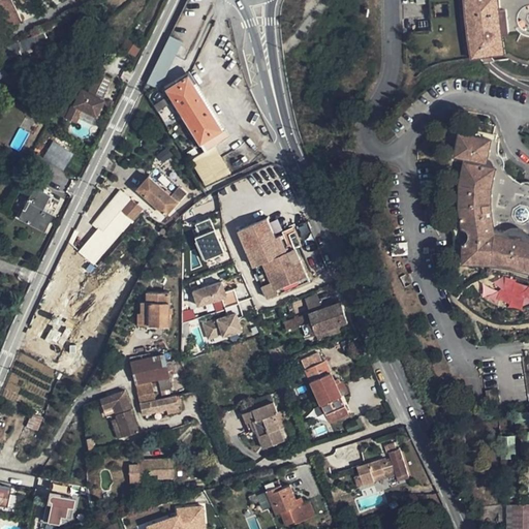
[(0,0),(0,17),(5,28),(22,21),(11,0),(0,0)]
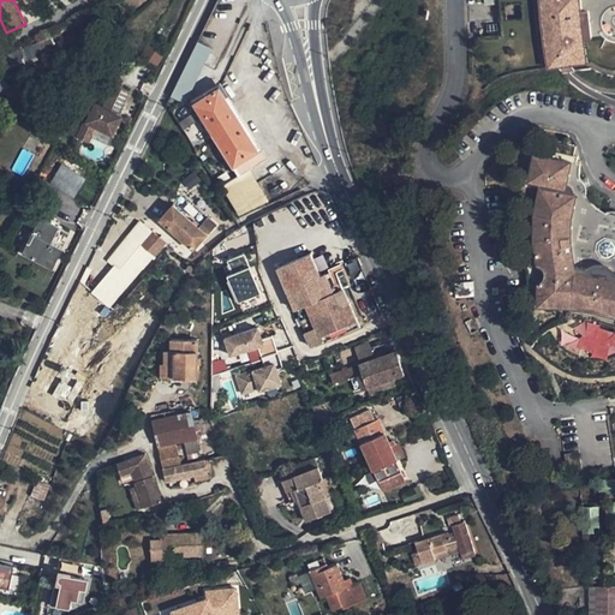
[(614,0),(499,0),(500,5),(521,4),(523,19),(501,21),(502,34),(544,30),(549,69),(587,63),(584,41),(607,37),(603,9),(608,5),(614,3),(614,0)]
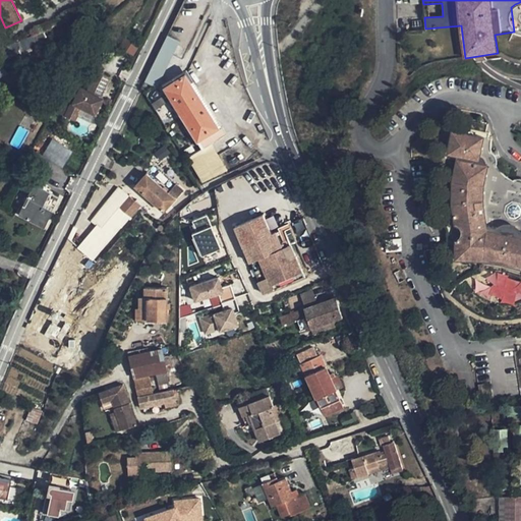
[(0,48),(0,57),(3,56),(4,59),(14,55),(13,52),(19,50),(21,55),(32,51),(30,47),(37,43),(37,44),(46,40),(42,32),(34,35),(27,38),(16,43),(16,42),(0,48)]
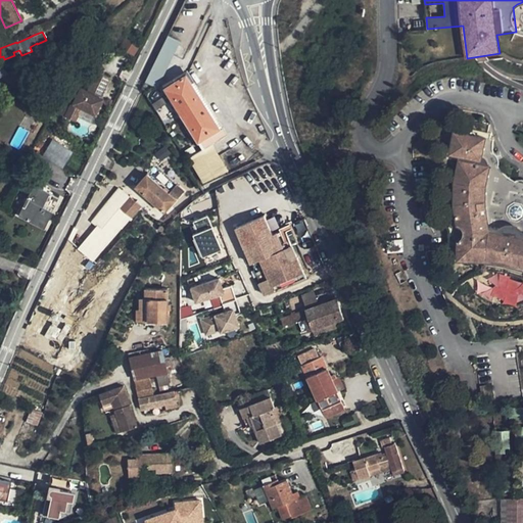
[(157,87),(180,42),(167,35),(144,81),(157,87)]
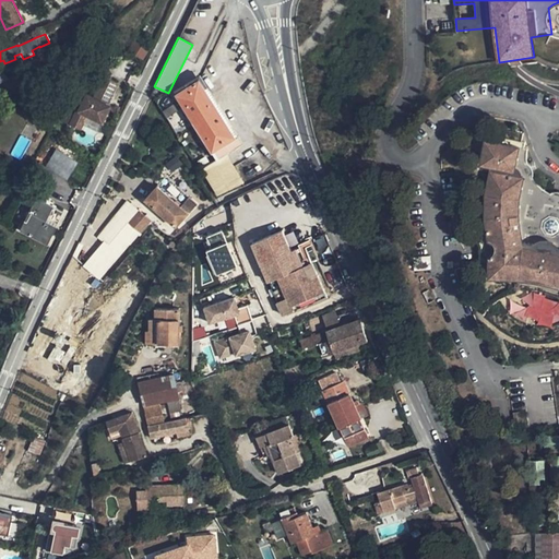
[(69,125),(81,130),(87,116),(102,122),(110,106),(108,105),(118,84),(103,78),(93,97),(86,94),(79,111),(76,110),(69,125)]
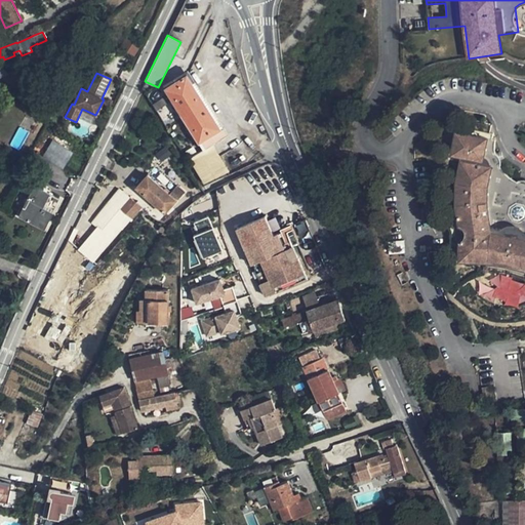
[(187,75),(165,88),(204,150),(211,145),(225,136),(187,75)]
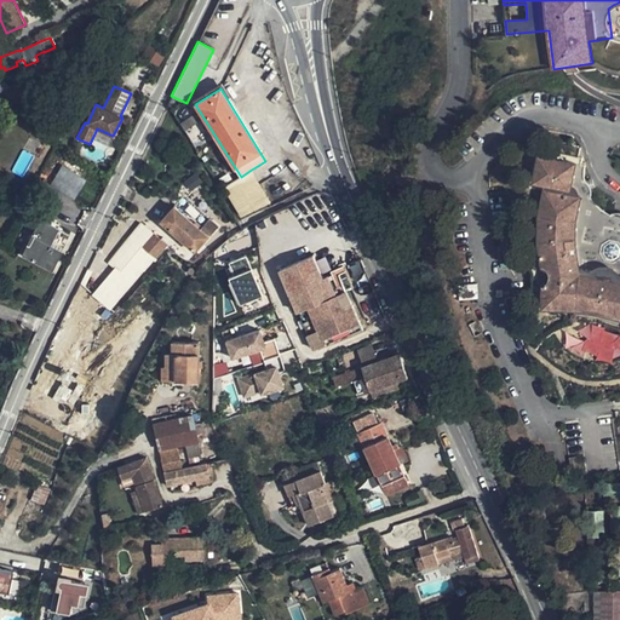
[(619,218),(609,216),(600,210),(591,201),(587,196),(589,193),(585,182),(586,166),(540,155),(534,183),(546,185),(540,217),(540,242),(544,267),(547,269),(551,275),(549,281),(544,285),(544,309),(573,309),(573,316),(598,320),(619,325),(619,218)]
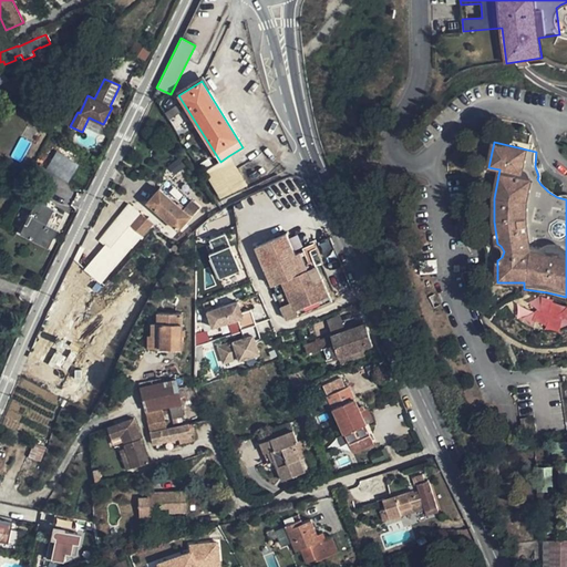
[(61,146),(48,168),(69,181),(81,160),(61,146)]
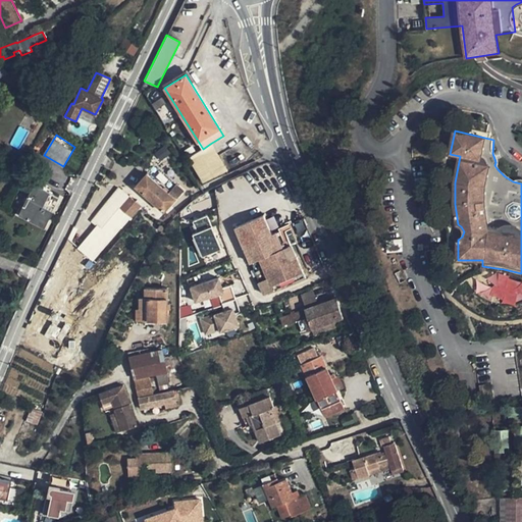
[(203,149),(189,157),(204,183),(227,171),(210,144),(203,149)]
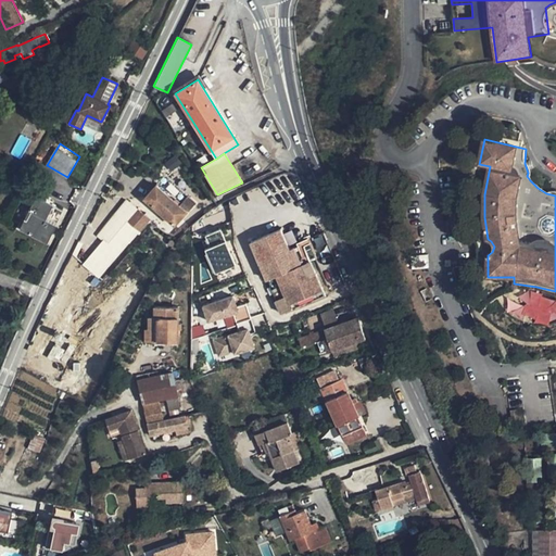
[(179,206),(156,186),(144,199),(174,226),(186,212),(187,213),(196,204),(187,197),(179,206)]
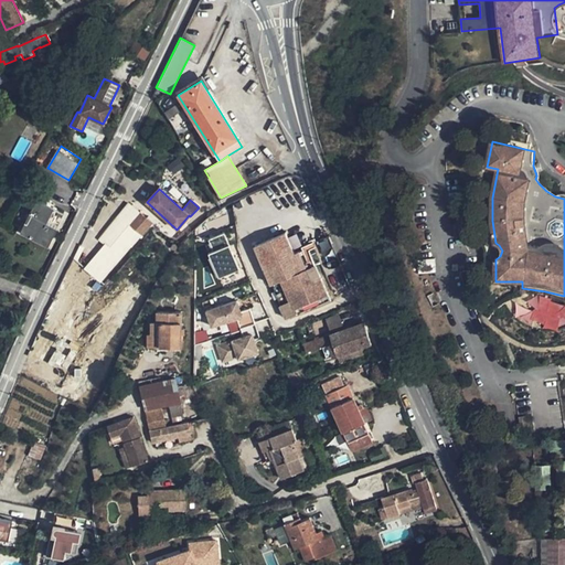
[(59,211),(36,200),(21,232),(49,246),(57,227),(52,225),(59,211)]
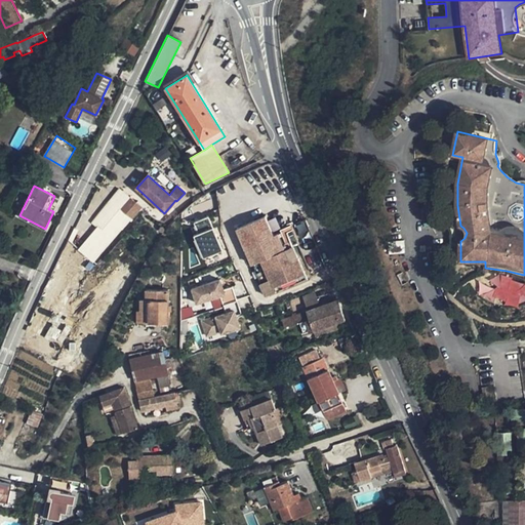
[(98,226),(113,238),(142,207),(119,190),(93,223),(97,227),(98,226)]
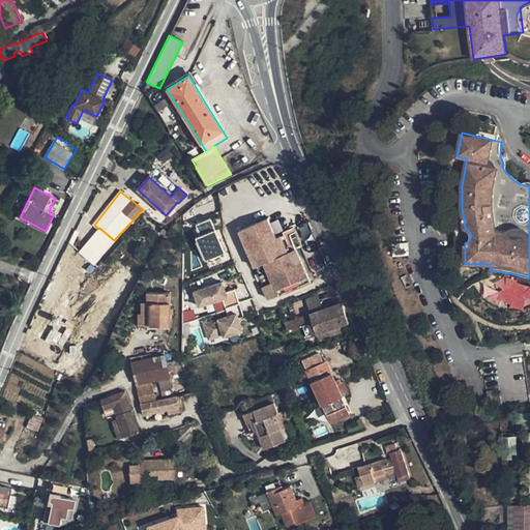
[(225,253),(217,235),(210,218),(196,225),(200,236),(196,237),(205,261),(225,253)]
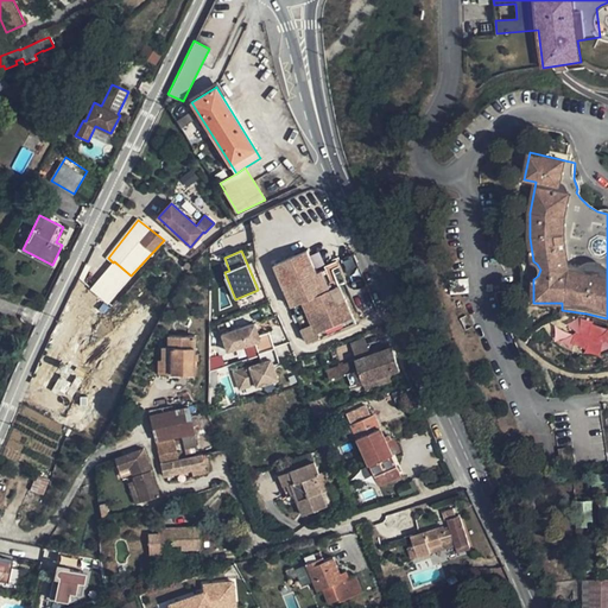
[(308,251),(276,264),(309,343),(356,323),(340,285),(334,287),(325,270),(317,273),(308,251)]
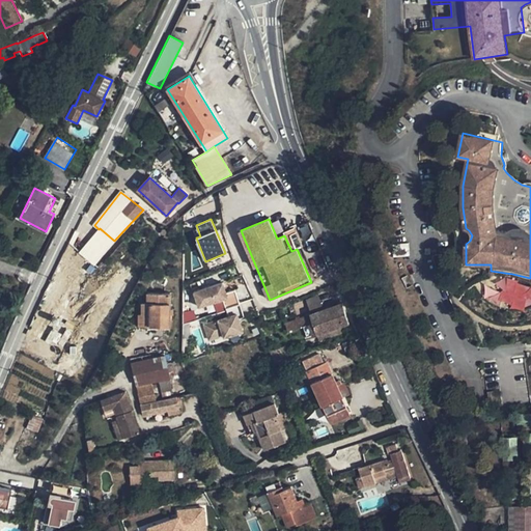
[(64,277),(79,287),(95,264),(115,242),(100,228),(80,252),(81,253),(64,277)]
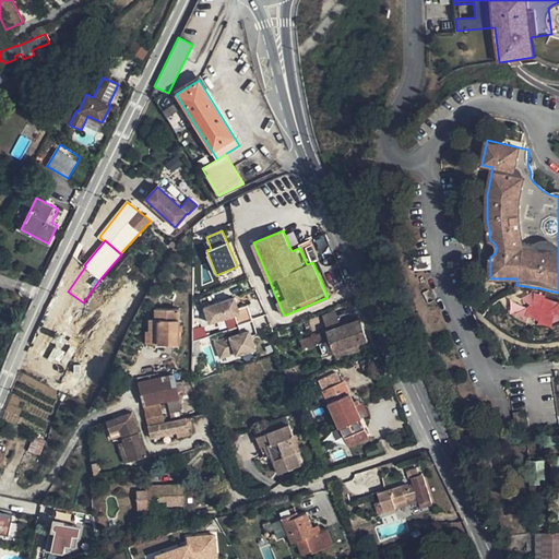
[(558,320),(558,300),(524,292),(522,302),(511,299),(508,316),(527,320),(552,326),(555,319),(558,320)]
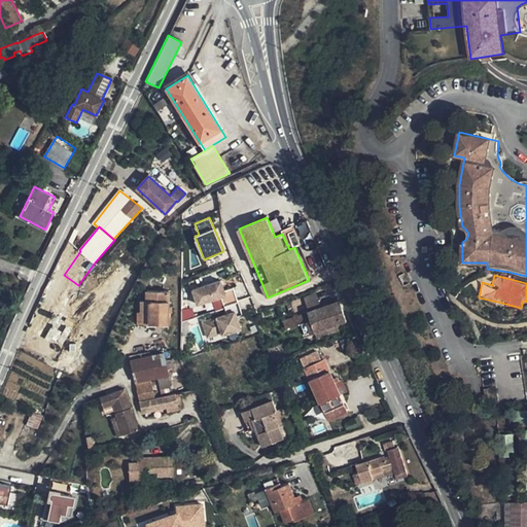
[(94,282),(84,276),(77,286),(86,292),(94,282)]
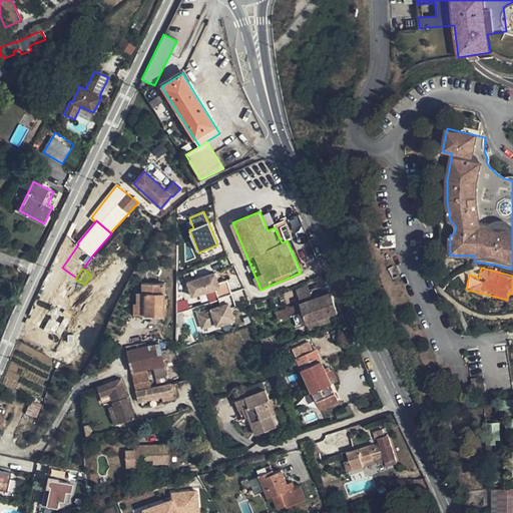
[(218,298),(231,294),(227,280),(218,283),(215,273),(187,283),(192,297),(215,289),(218,298)]
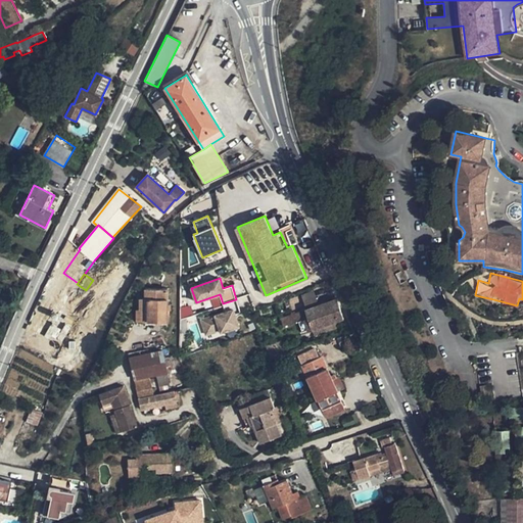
[(168,288),(145,287),(145,321),(168,322),(168,288)]
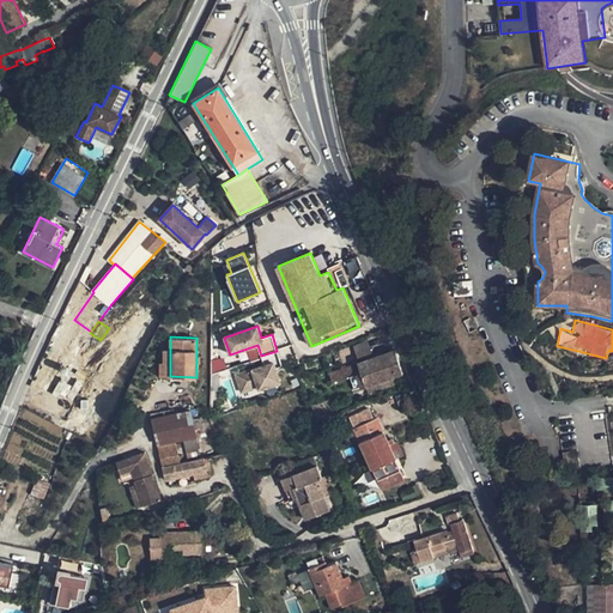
[(369,341),(353,347),(359,363),(374,358),(369,341)]
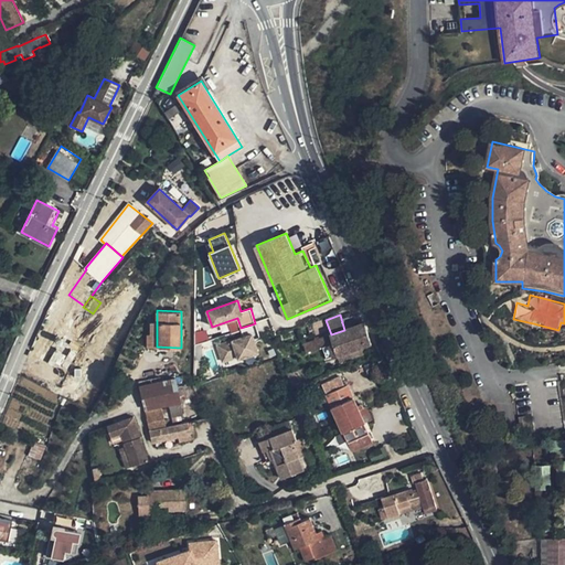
[(148,347),(157,347),(157,321),(151,321),(151,333),(148,333),(148,347)]
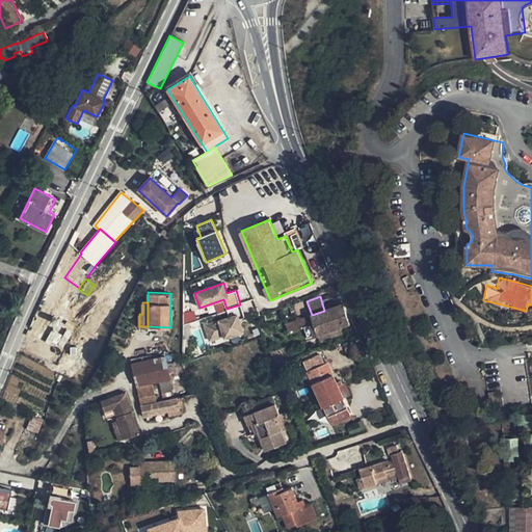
[(244,317),(240,304),(227,309),(229,317),(205,325),(210,341),(224,336),(224,338),(243,331),(239,319),(244,317)]
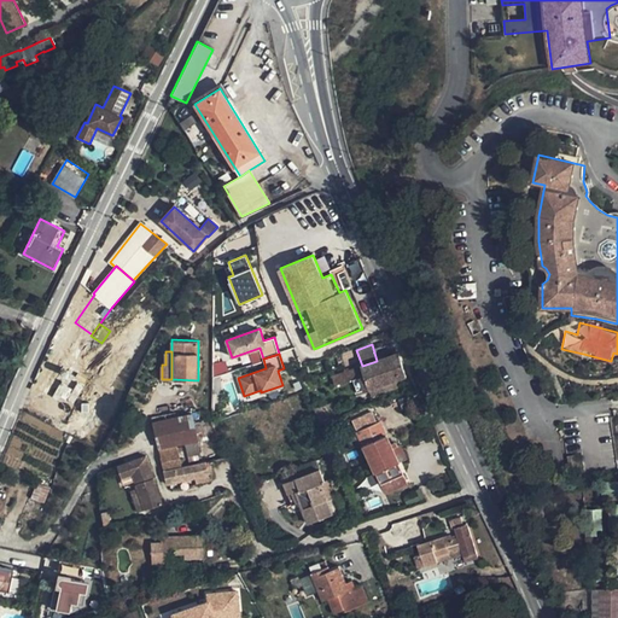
[(398,354),(331,377),(334,386),(353,380),(357,394),(369,389),(372,397),(398,388),(396,382),(407,377),(398,354)]
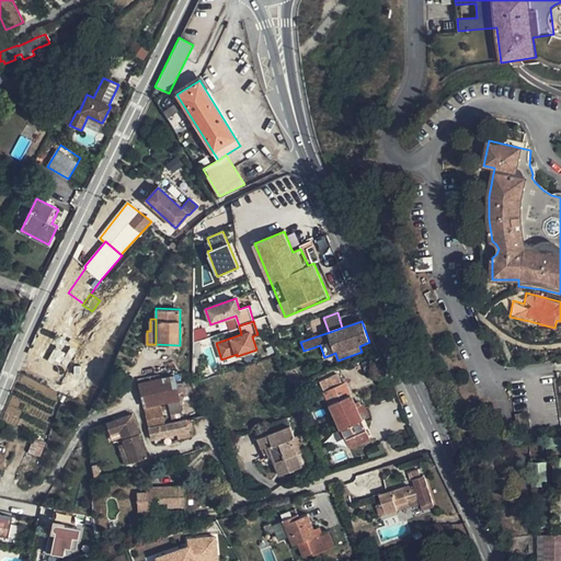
[(376,358),(363,363),(366,375),(379,369),(376,358)]
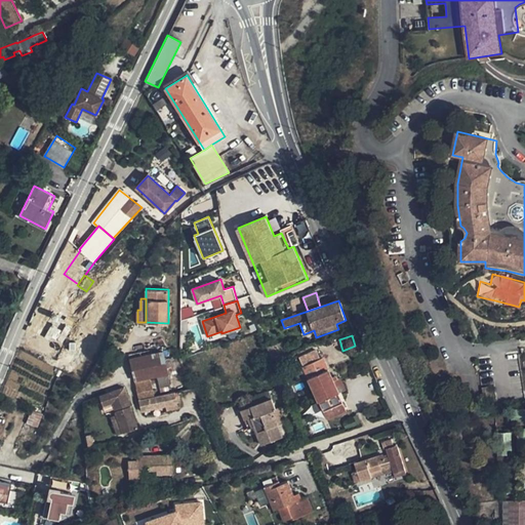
[(331,377),(323,357),(320,359),(316,350),(307,354),(310,363),(304,366),(326,419),(346,410),(338,393),(346,390),(342,384),(338,385),(335,375),(331,377)]
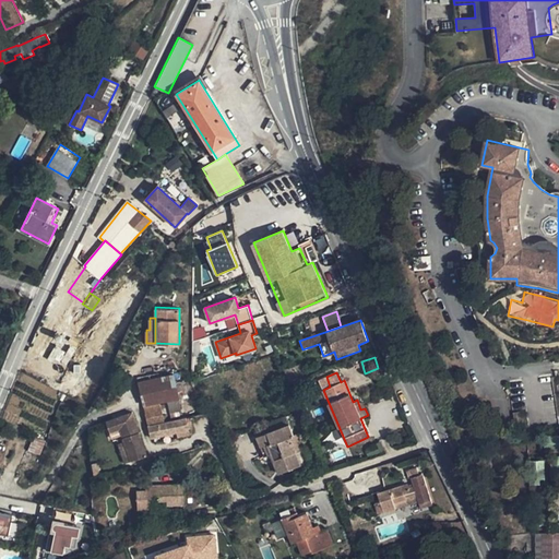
[(174,373),(140,380),(144,405),(179,399),(174,373)]
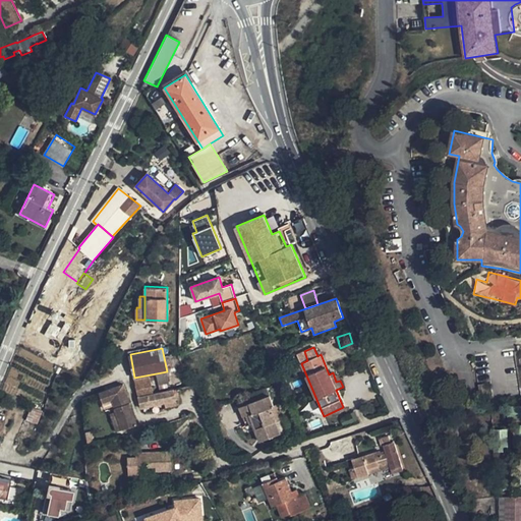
[(297,354),(301,363),(307,360),(304,351),(297,354)]
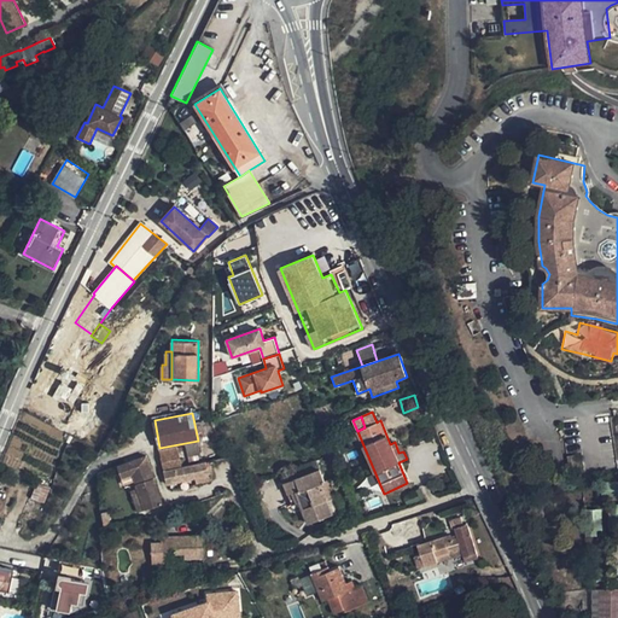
[(158,449),(163,471),(182,467),(178,444),(158,449)]
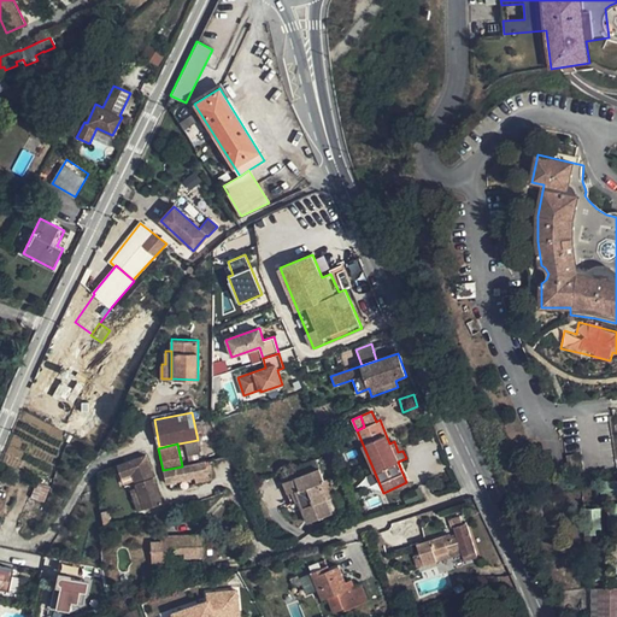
[(146,454),(117,465),(123,482),(134,479),(137,488),(144,509),(145,510),(163,504),(146,454)]
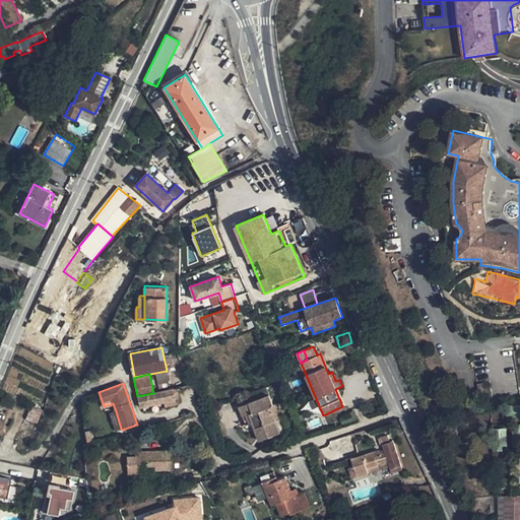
[(153,393),(137,396),(140,407),(176,399),(173,388),(153,393)]
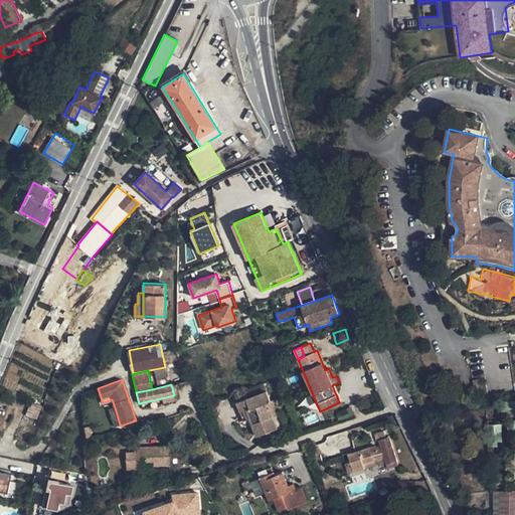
[(242,392),(245,399),(266,390),(264,384),(242,392)]
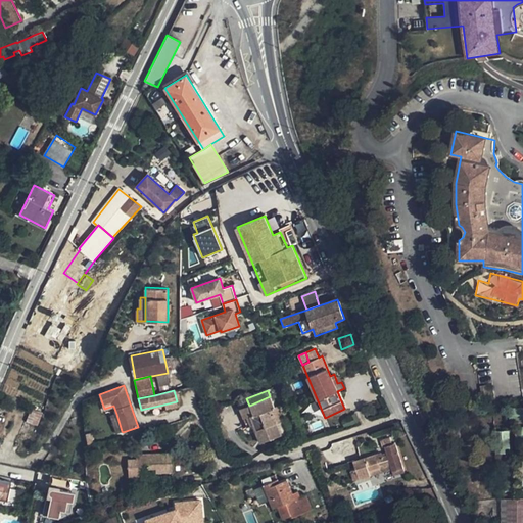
[(270,396),(249,406),(253,415),(250,416),(253,425),(260,443),(282,435),(277,422),(273,413),(271,414),(269,410),(275,407),(270,396)]
